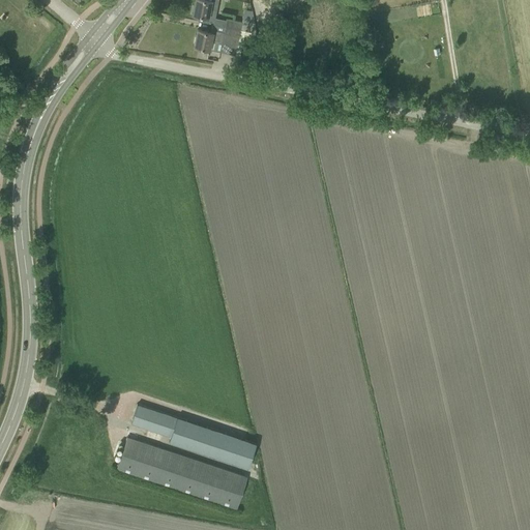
[(216,8),(217,0),(195,0),(193,15),(199,16),(198,21),(209,23),(211,8),(215,8),(216,8)]
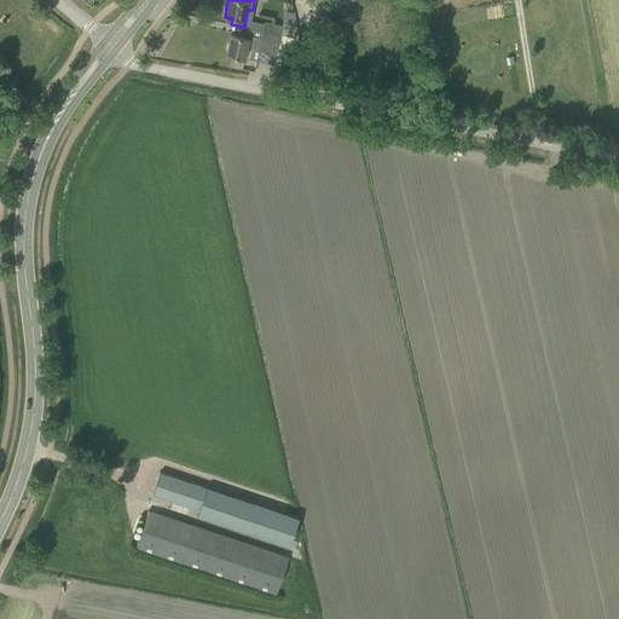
[(264,21),(262,29),(261,32),(281,35),(281,34),(287,35),(298,38),(296,29),(288,27),(288,25),(264,21)]
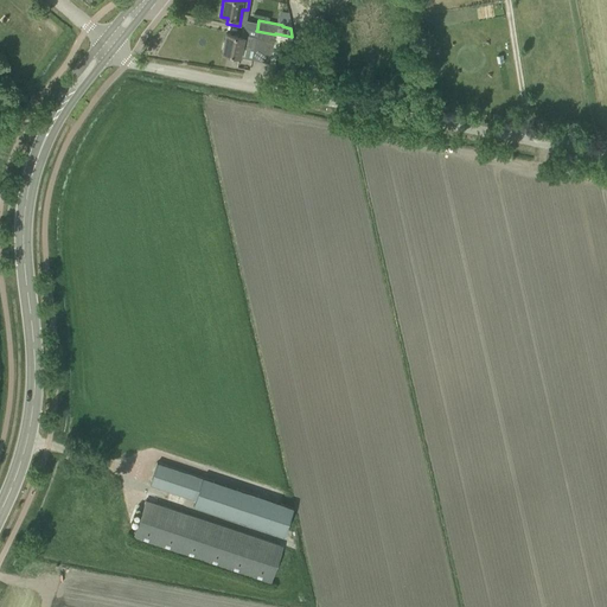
[(243,27),(241,37),(227,33),(222,53),(240,57),(242,44),(250,46),(253,34),(256,34),(251,59),(269,63),(275,34),(256,31),(257,29),(244,26),(243,27)]
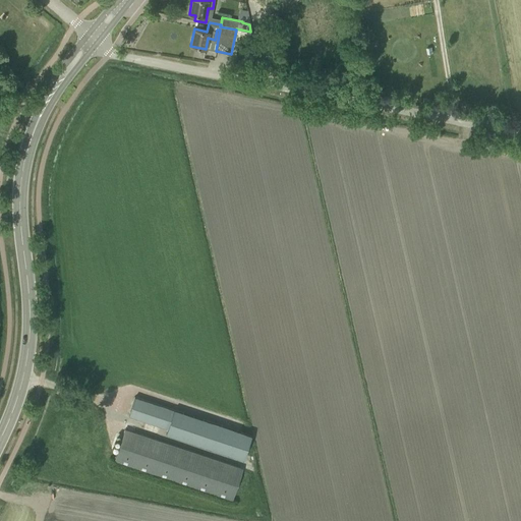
[(251,436),(134,397),(128,415),(167,428),(166,433),(243,459),(251,436)]
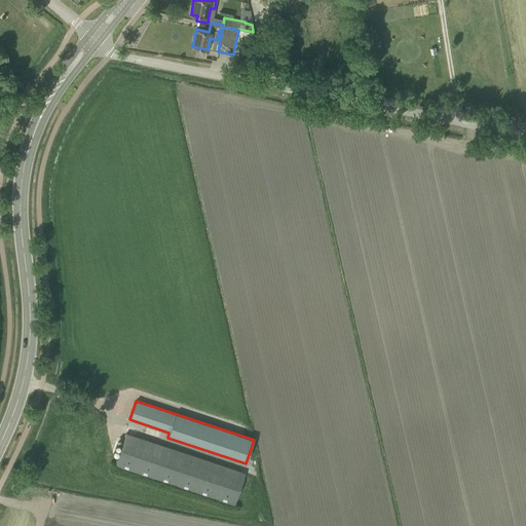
[(245,473),(136,437),(126,434),(115,464),(234,504),(245,473)]
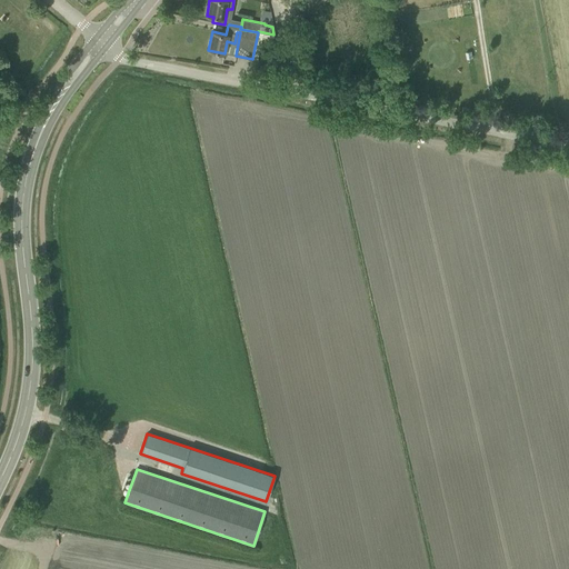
All buildings are outlined.
